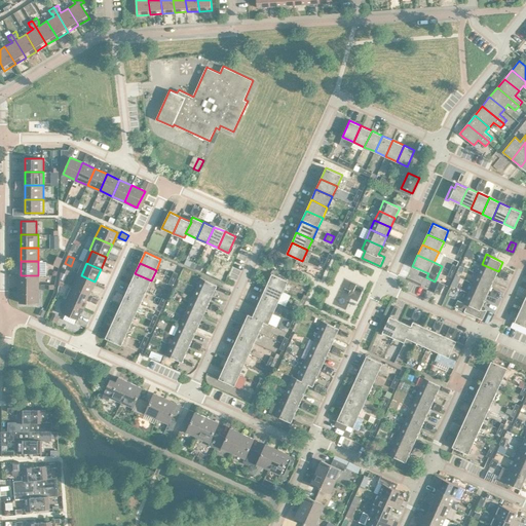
[(482,264),(478,273),(493,280),(498,271),(482,264)]
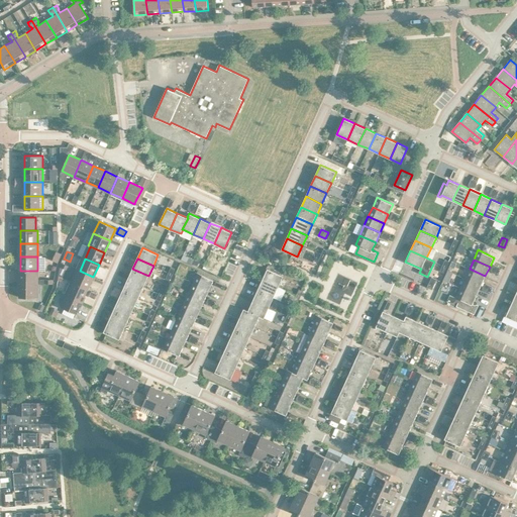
[(132,269),(127,279),(143,287),(148,276),(132,269)]
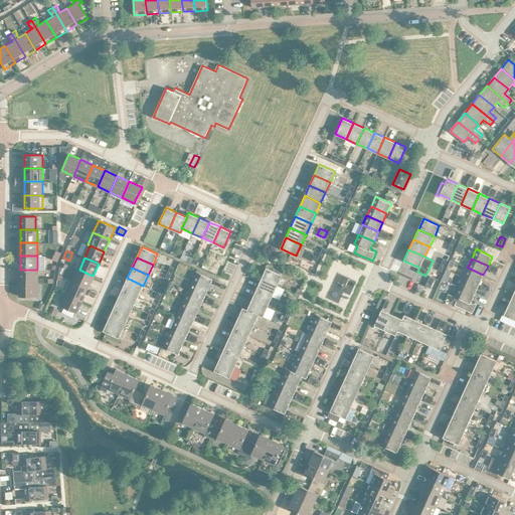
[(267,268),(262,279),(278,286),(282,275),(267,268)]
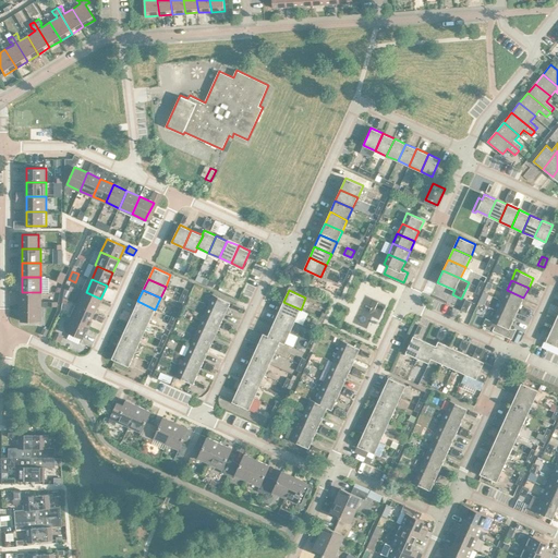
[(507,290),(501,301),(519,308),(523,298),(507,290)]
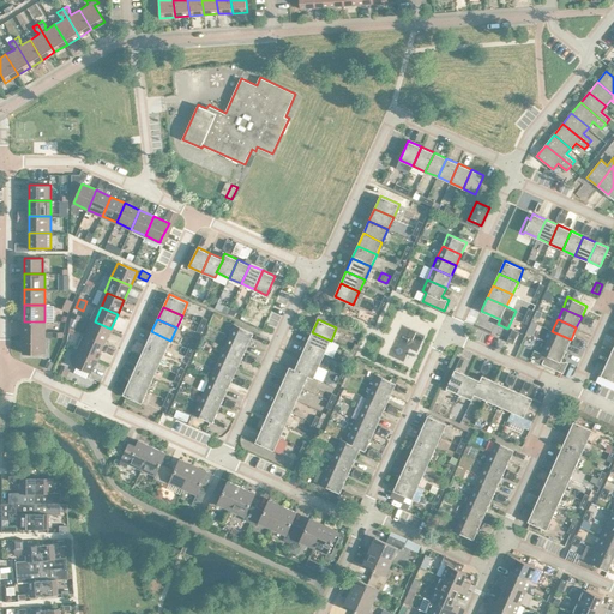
[(91,320),(85,335),(104,343),(110,329),(95,321),(94,321),(91,320)]
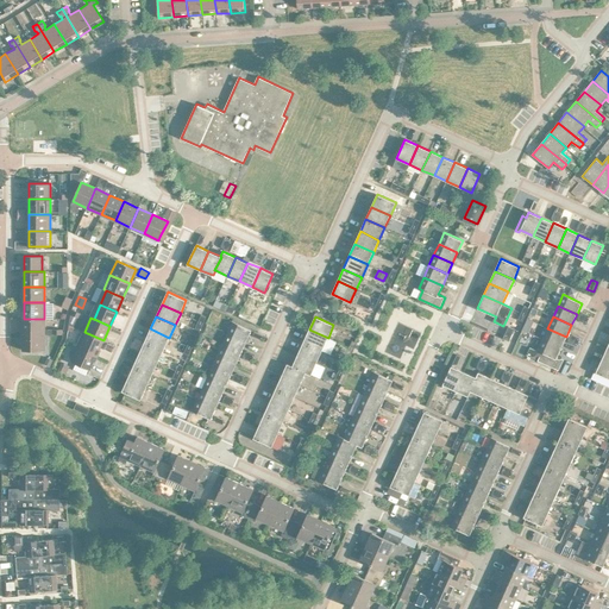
[(24,319),(24,334),(44,334),(44,319),(24,319)]
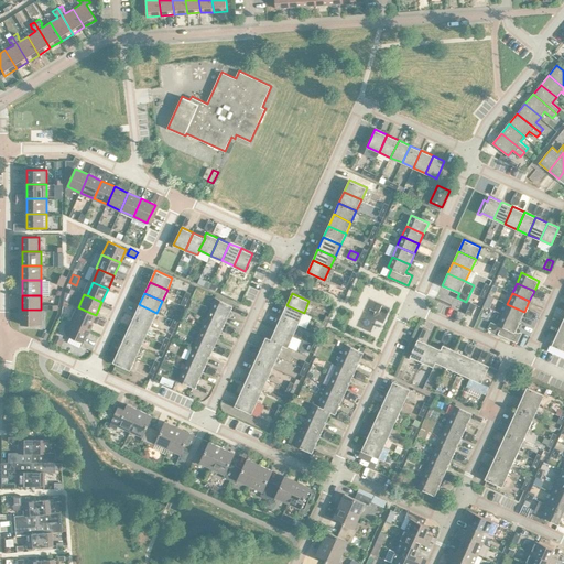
[(216,297),(212,308),(228,316),(234,305),(216,297)]
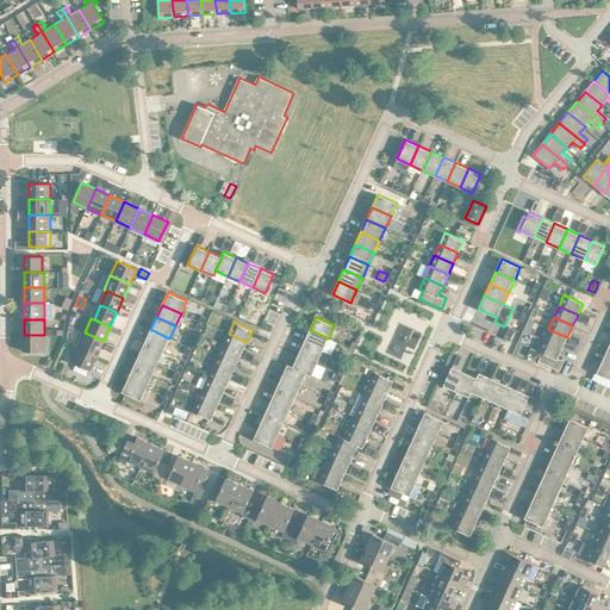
[(504,338),(510,341),(516,329),(509,327),(504,338)]
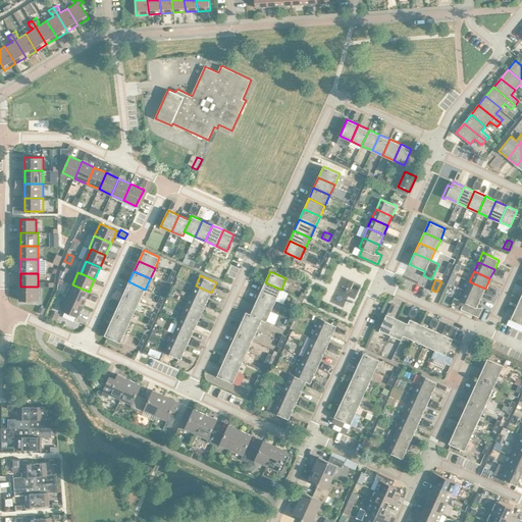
[(128,281),(124,293),(140,300),(145,290),(128,281)]
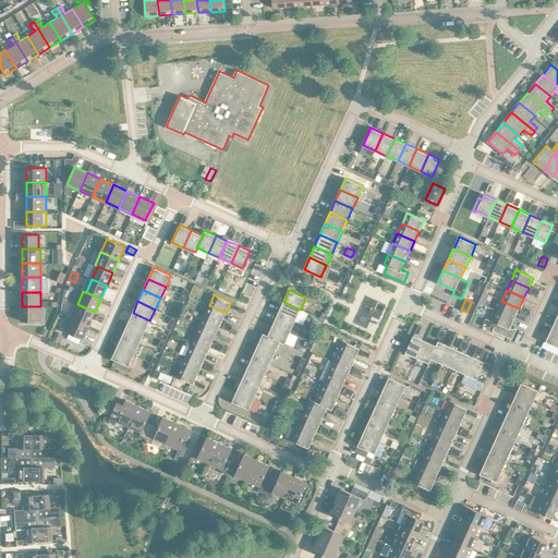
[(501,301),(497,311),(514,318),(519,308),(501,301)]
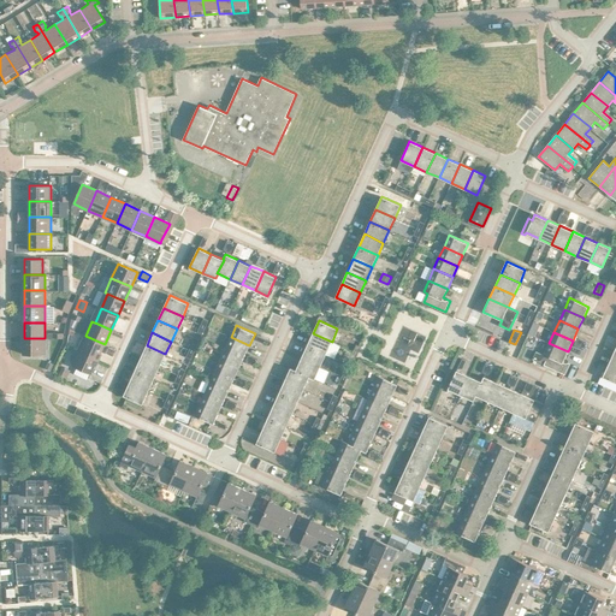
[(313,333),(307,345),(326,354),(332,342),(313,333)]
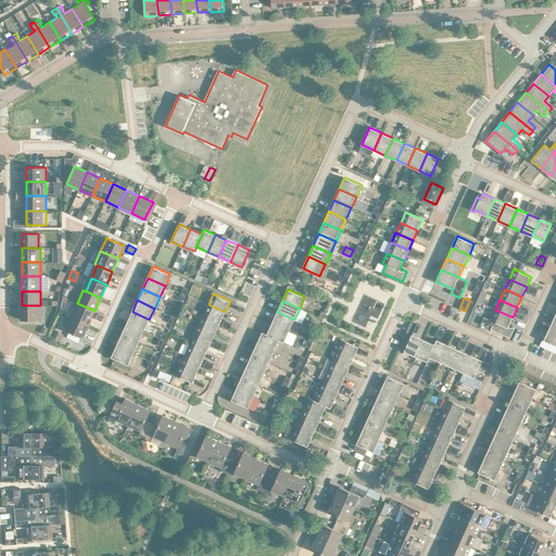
[(77,303),(71,316),(88,324),(95,311),(77,303)]
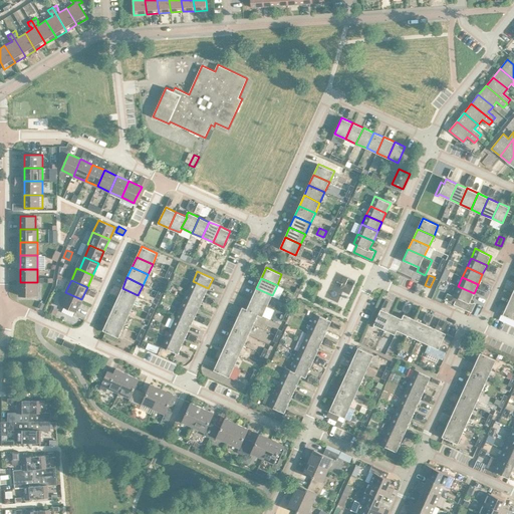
[(193,281),(188,290),(204,297),(208,288),(193,281)]
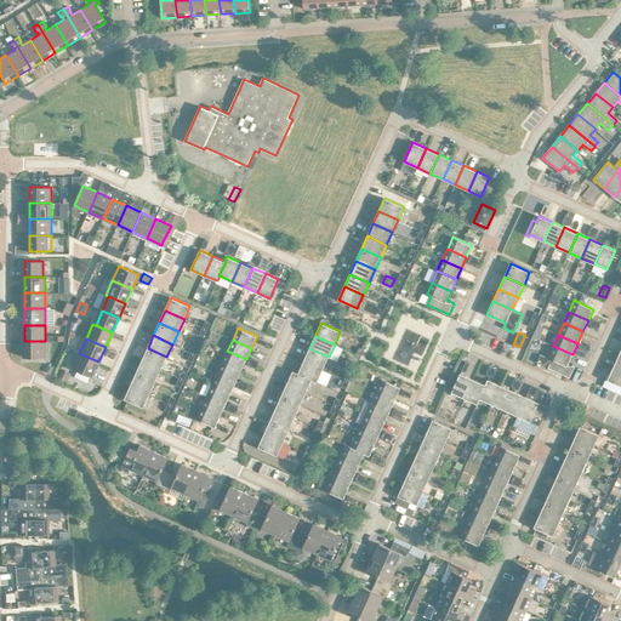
[(45,341),(24,341),(24,357),(41,357),(45,357),(45,341)]
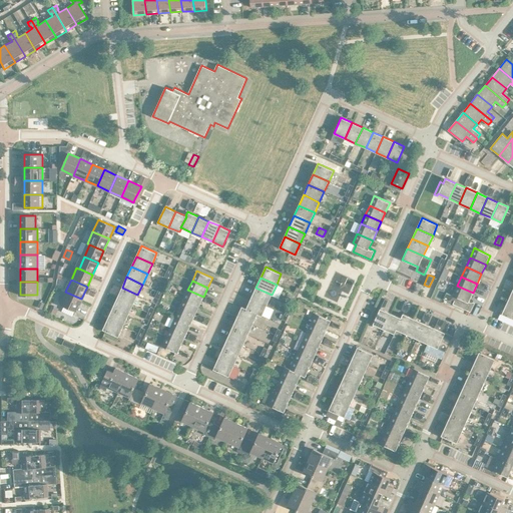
[(473,293),(457,286),(453,296),(456,297),(455,300),(453,304),(471,312),(475,303),(470,300),(473,293)]
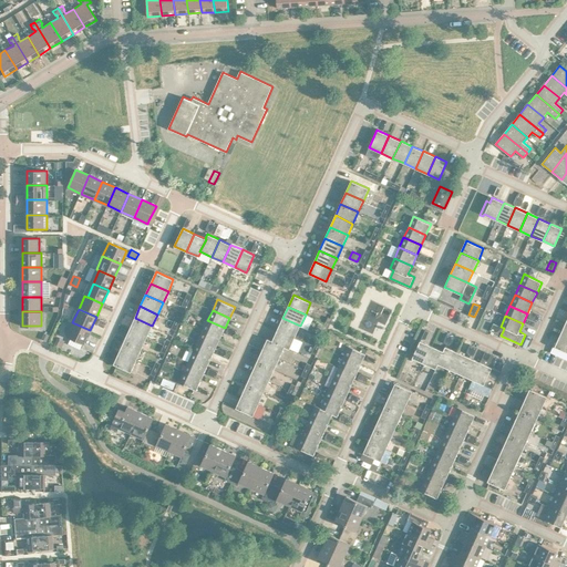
[(135,318),(130,329),(147,337),(152,326),(135,318)]
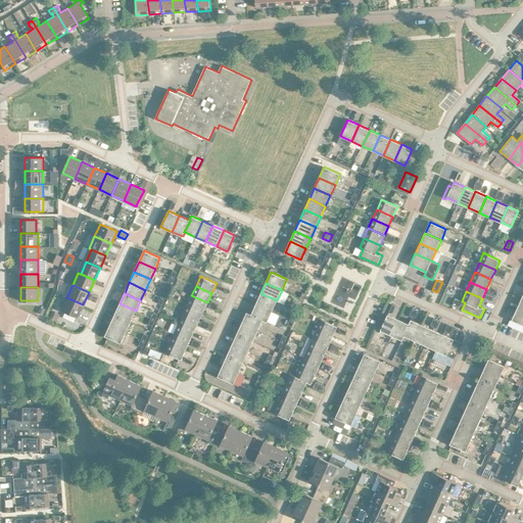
[(260,293),(255,303),(272,311),(277,300),(260,293)]
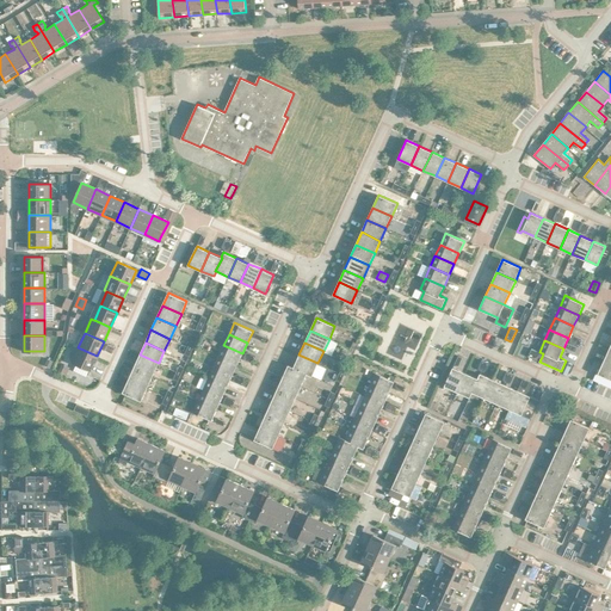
[(223,345),(218,356),(238,364),(242,353),(223,345)]
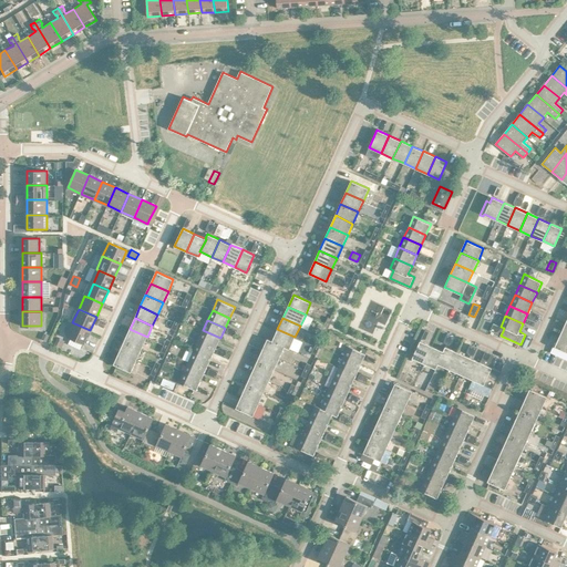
[(319,320),(316,327),(322,330),(325,323),(319,320)]
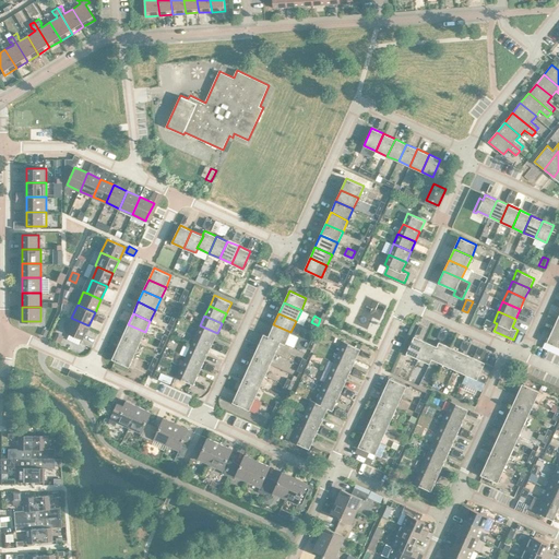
[(88,325),(71,318),(66,331),(68,332),(83,339),(88,325)]
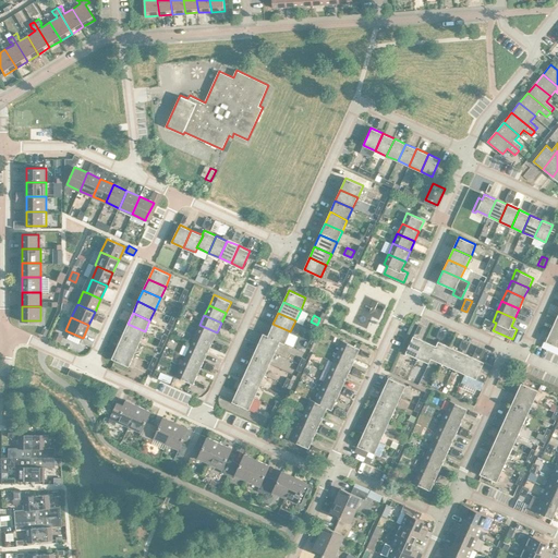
[(486,318),(483,325),(490,328),(492,325),(495,326),(496,323),(493,322),(486,318)]
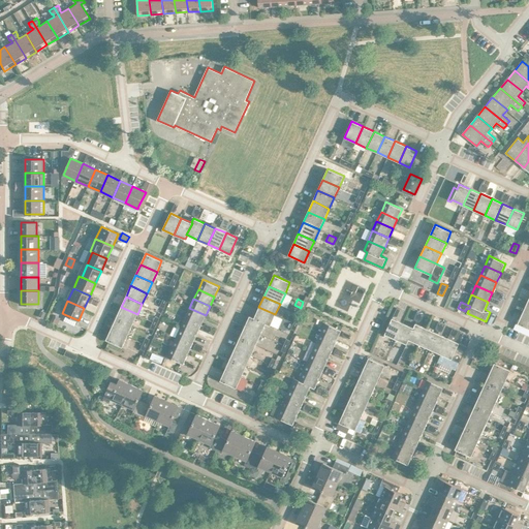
[(121,307),(116,318),(132,325),(137,314),(121,307)]
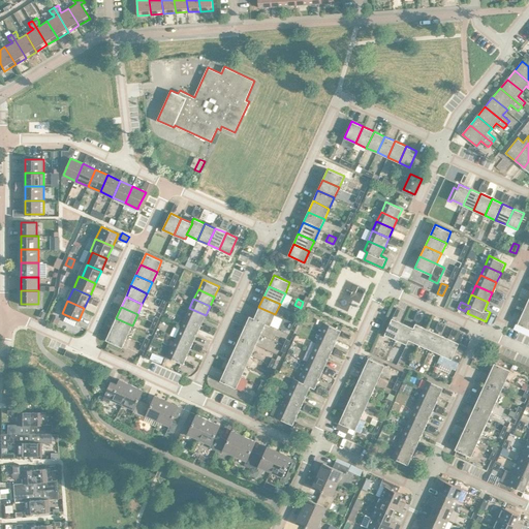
[(258,307),(254,317),(254,318),(266,323),(270,325),(275,314),(258,307)]
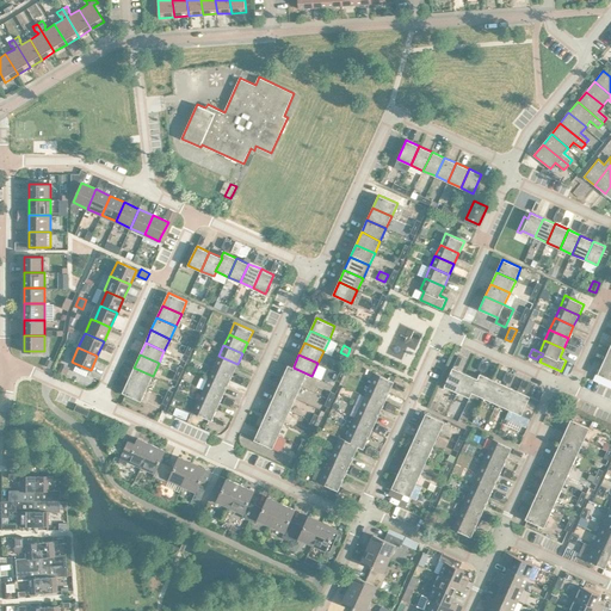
[(218,356),(214,368),(233,376),(238,364),(218,356)]
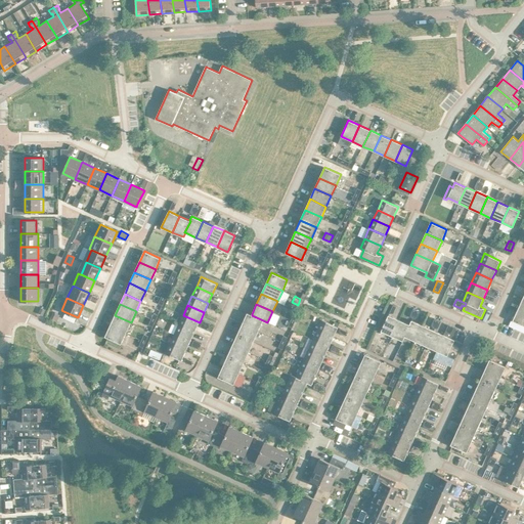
[(523,312),(518,309),(513,320),(523,325),(523,312)]
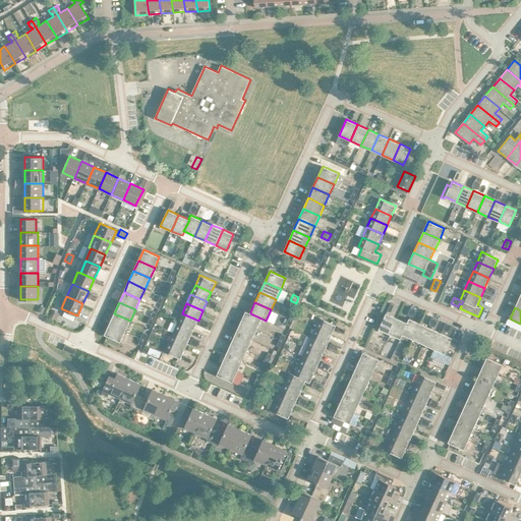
[(52,309),(49,317),(56,321),(60,312),(52,309)]
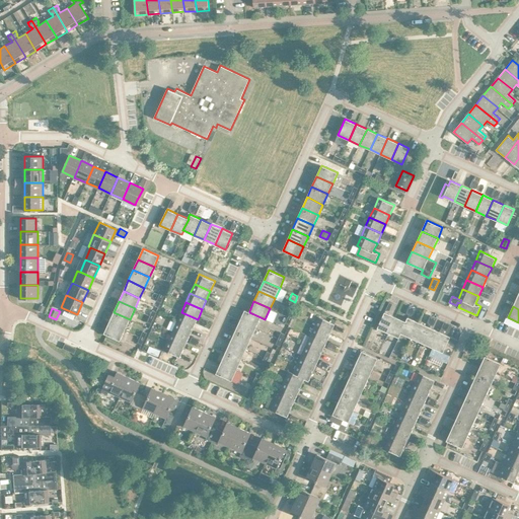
[(244,309),(240,320),(255,327),(261,317),(249,312),(249,311),(244,309)]
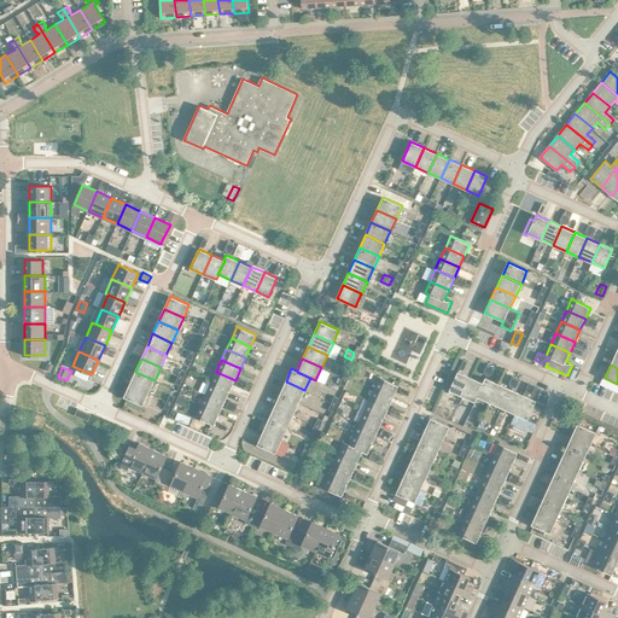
[(449,390),(462,396),(471,377),(458,371),(449,390)]
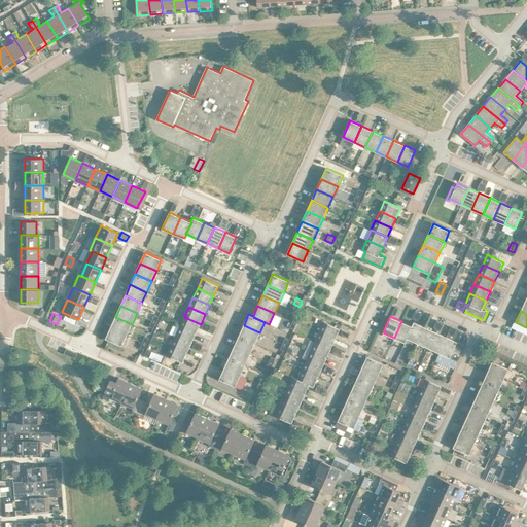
[(115,317),(110,327),(127,335),(132,324),(115,317)]
